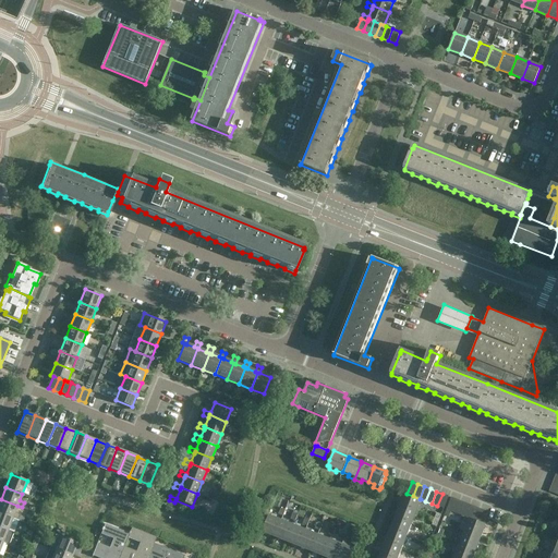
[(416,511),(421,499),(420,499),(413,496),(407,494),(404,493),(400,505),(416,511)]
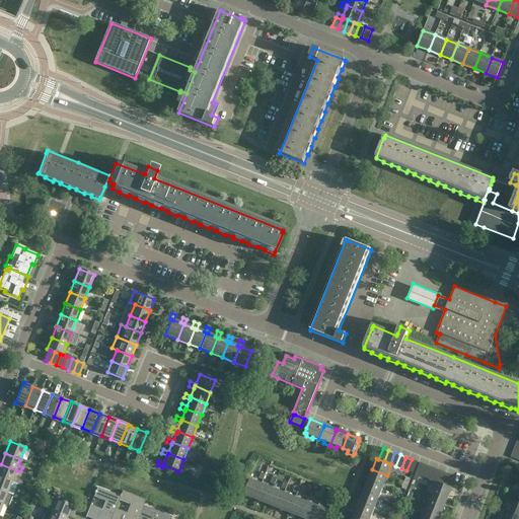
[(417,461),(412,459),(406,470),(413,472),(417,461)]
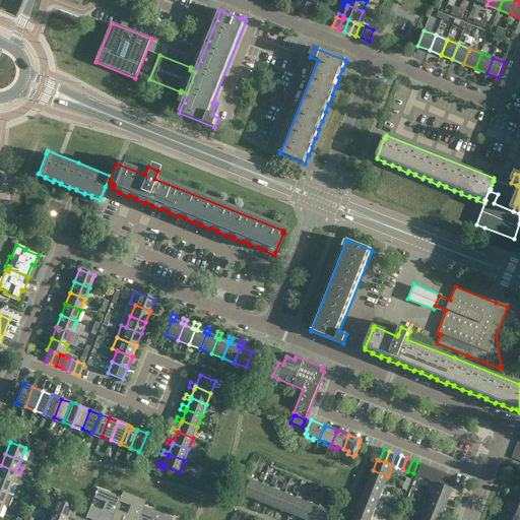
[(423,477),(427,466),(420,463),(416,474),(420,476),(423,477)]
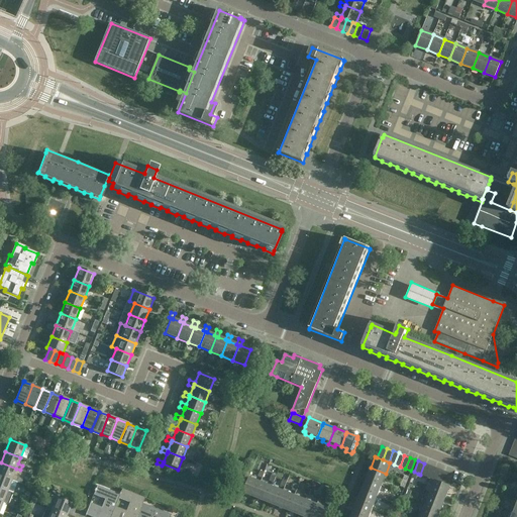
[(0,475),(12,480),(16,469),(1,462),(0,464),(0,475)]
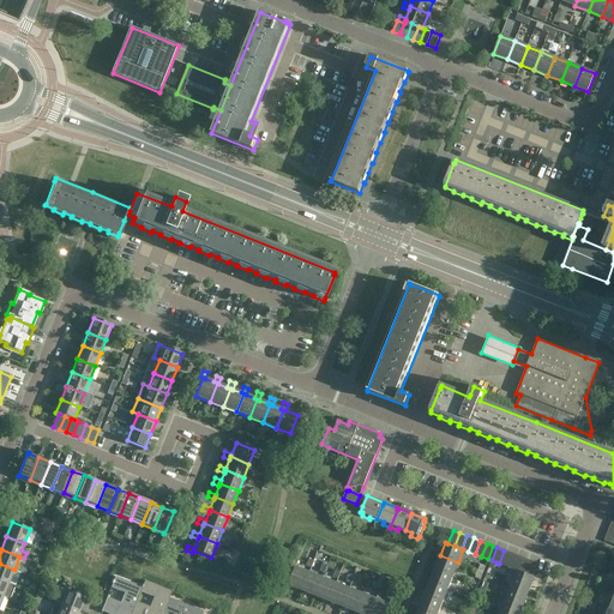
[(505,566),(511,553),(504,551),(499,564),(505,566)]
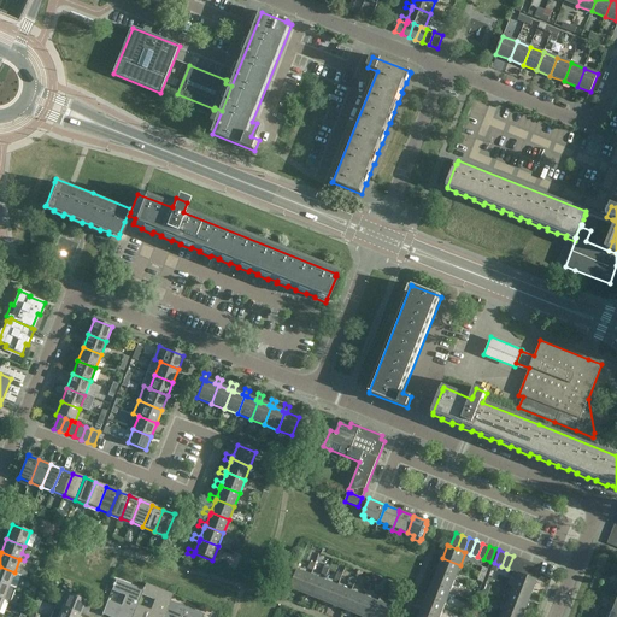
[(515,571),(519,558),(513,556),(507,569),(515,571)]
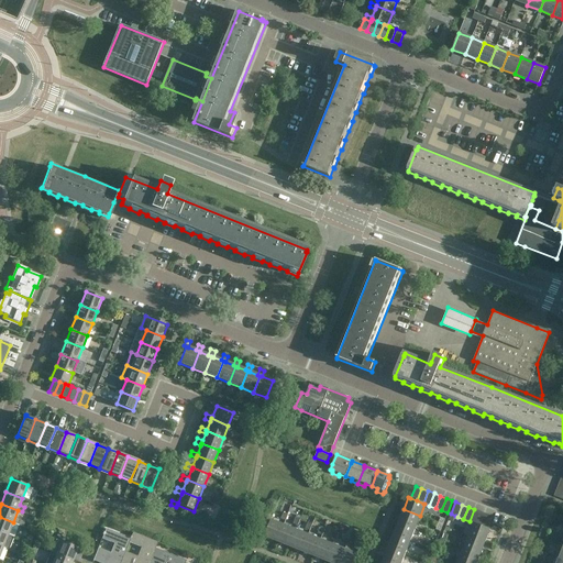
[(211,508),(207,514),(212,518),(217,512),(211,508)]
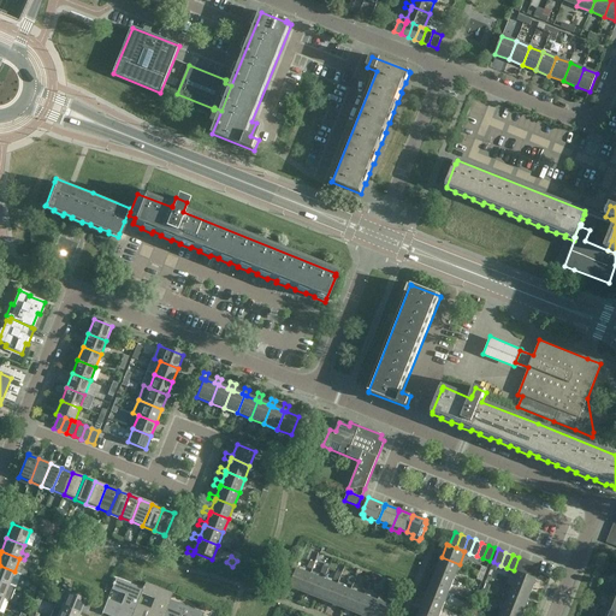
[(454,579),(460,564),(442,557),(436,572),(454,579)]
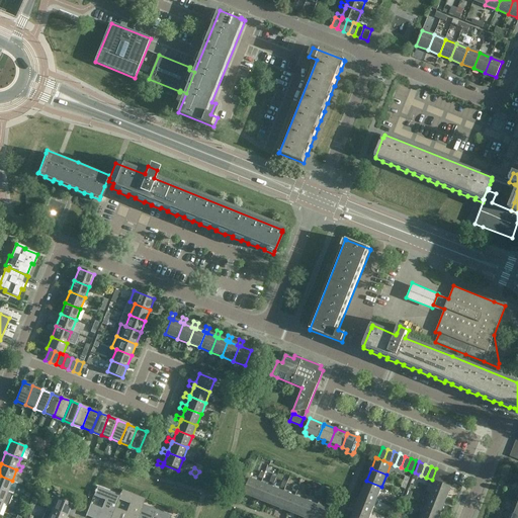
[(437,482),(442,470),(436,468),(432,480),(436,482),(437,482)]
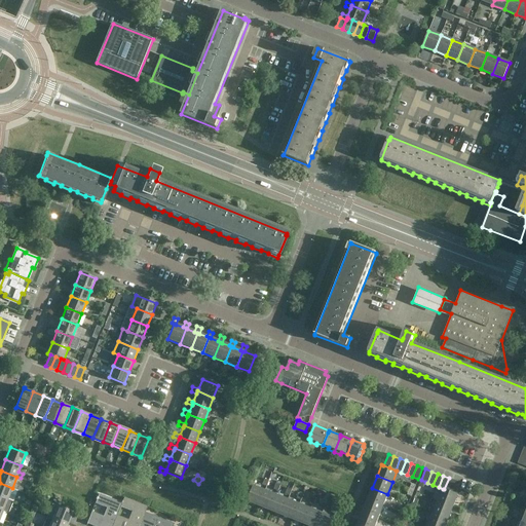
[(450,491),(454,480),(449,478),(444,489),(450,491)]
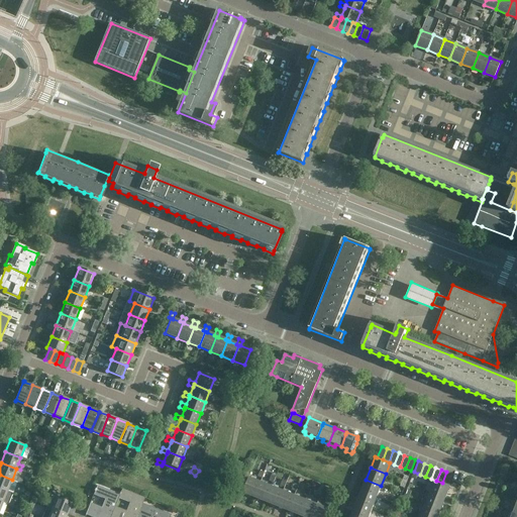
[(452,475),(446,472),(442,483),(447,486),(452,475)]
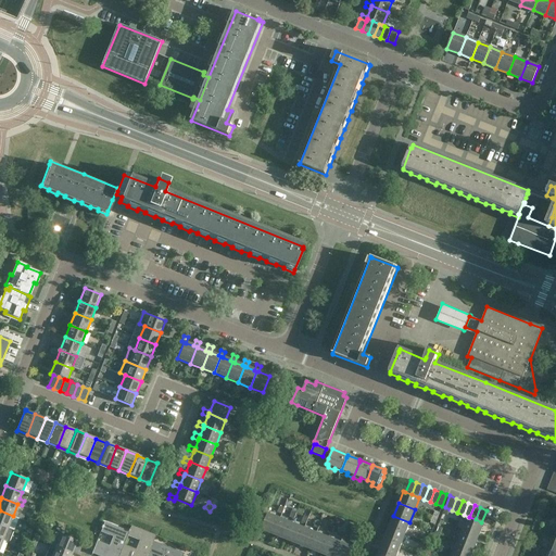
[(13,516),(0,510),(0,525),(13,531),(19,518),(17,517),(13,516)]
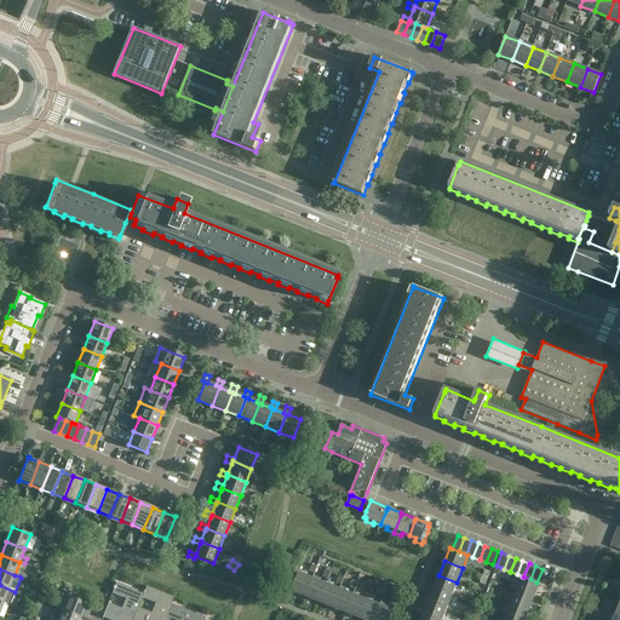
[(305,596),(313,578),(299,573),(292,590),(305,596)]
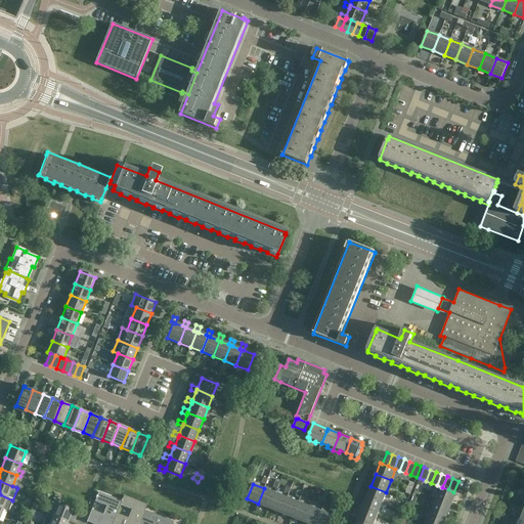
[(382,504),(386,492),(370,486),(366,497),(382,504)]
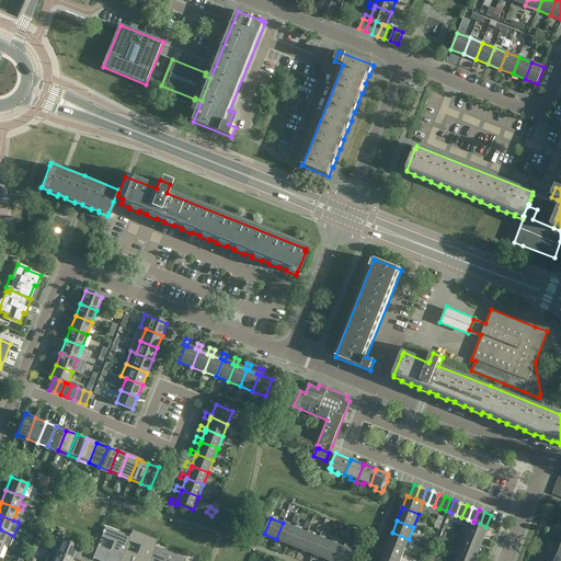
[(489,527),(485,527),(480,524),(473,522),(472,522),(467,534),(483,540),(489,527)]
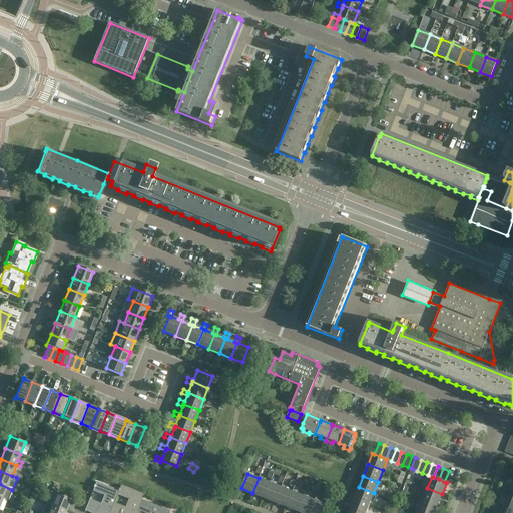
[(264,497),(270,483),(259,478),(252,493),(264,497)]
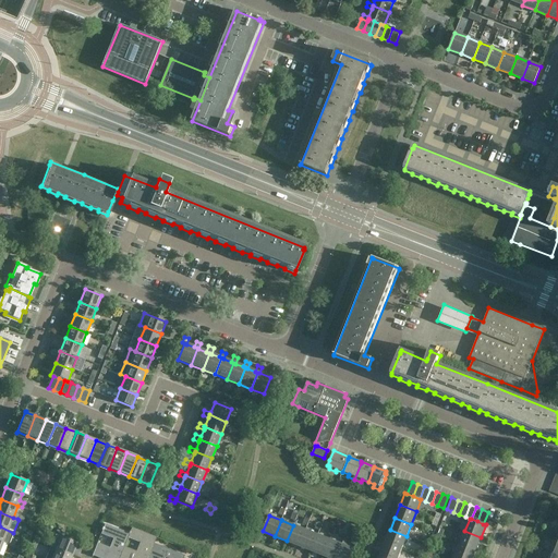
[(120,557),(124,547),(129,537),(130,534),(128,534),(105,524),(104,528),(102,528),(101,530),(102,530),(101,533),(113,538),(110,548),(105,546),(97,543),(93,556),(94,556),(99,557),(101,555),(106,557),(105,557),(120,557)]
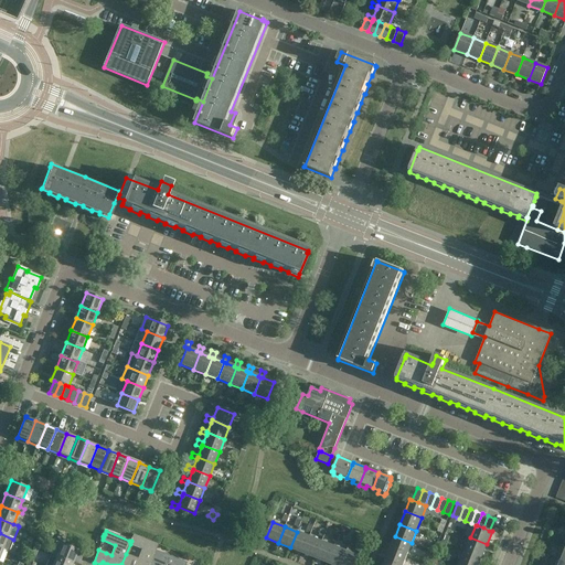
[(302,553),(309,536),(297,532),(290,547),(302,553)]
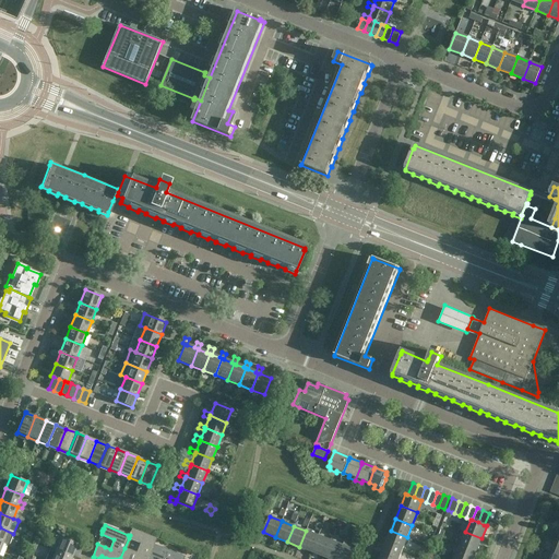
[(9,545),(13,534),(0,527),(0,542),(3,543),(9,545)]
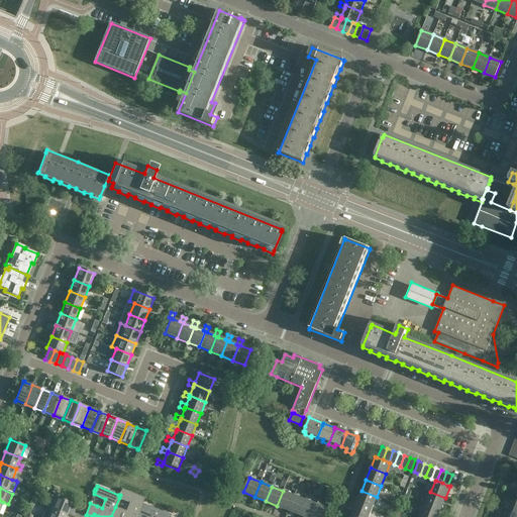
[(136,516),(142,504),(143,504),(144,498),(122,489),(120,493),(119,493),(118,495),(120,495),(119,498),(130,502),(125,512),(123,511),(121,510),(121,509),(115,507),(111,516),(136,516)]
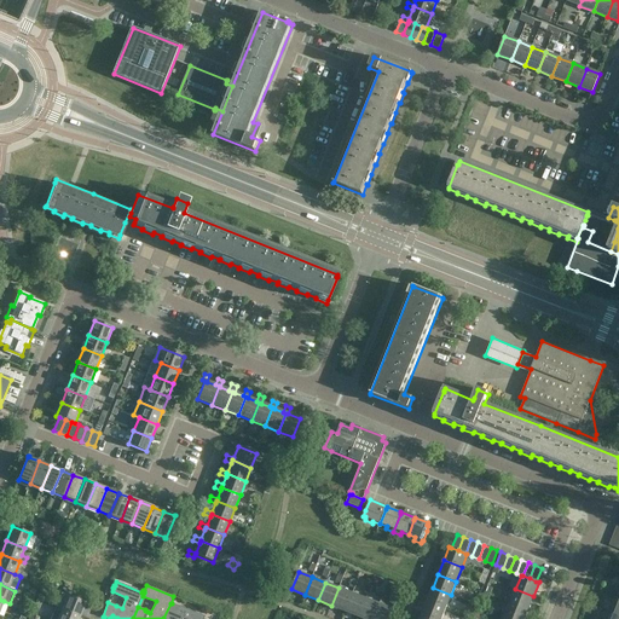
[(346,611),(353,594),(339,588),(331,606),(346,611)]
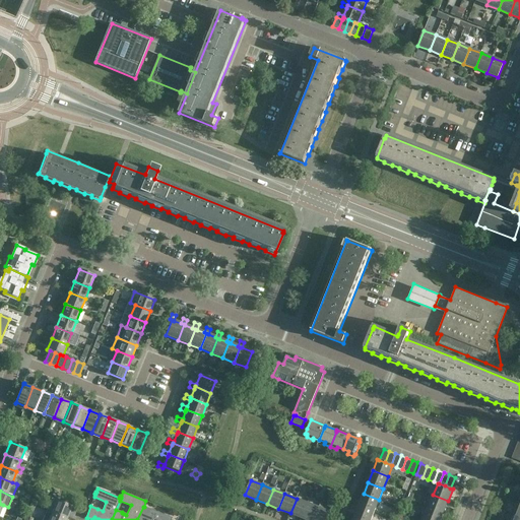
[(375,511),(379,500),(364,494),(359,505),(375,511)]
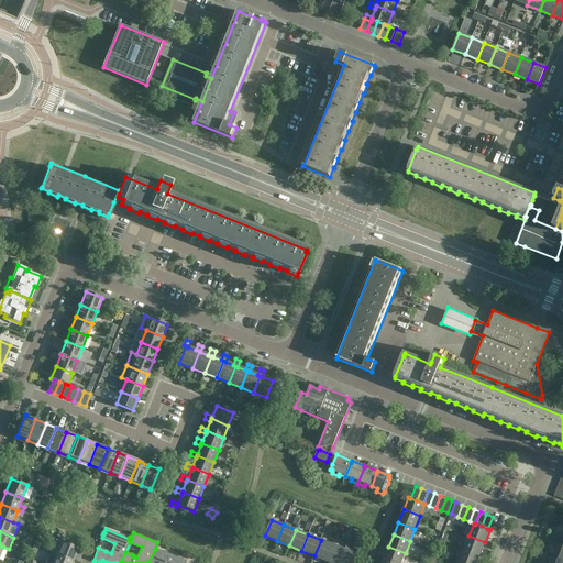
[(481,554),(485,542),(468,536),(464,548),(481,554)]
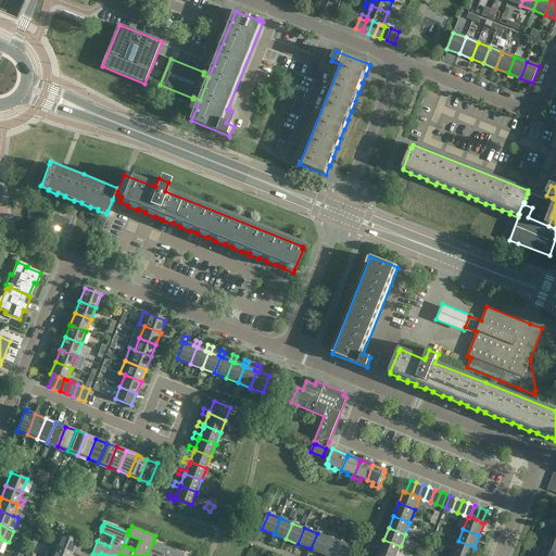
[(77,542),(61,535),(55,533),(50,545),(72,554),(77,542)]
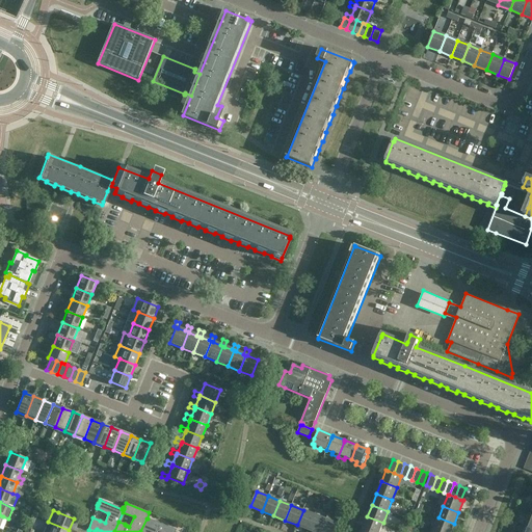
[(309,530),(315,514),(303,510),(297,525),(309,530)]
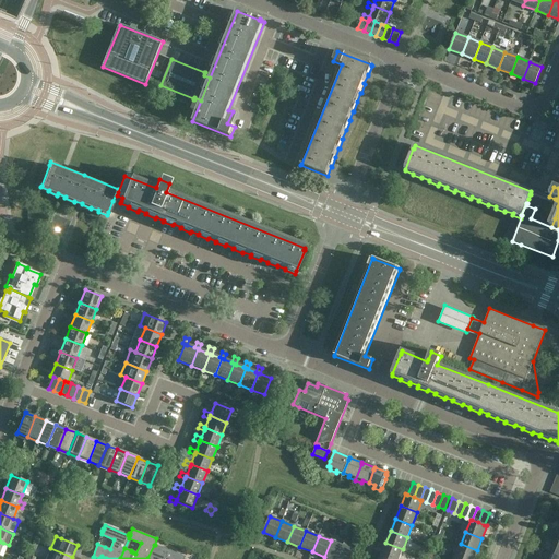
[(330,558),(336,558),(343,546),(331,540),(324,557),(330,558)]
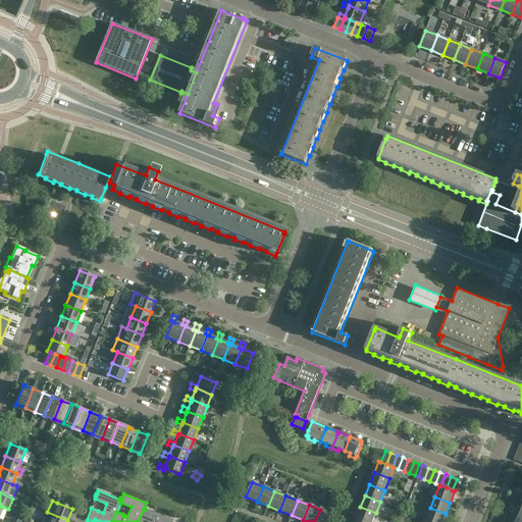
[(366,521),(371,521),(376,513),(360,507),(356,518),(366,521)]
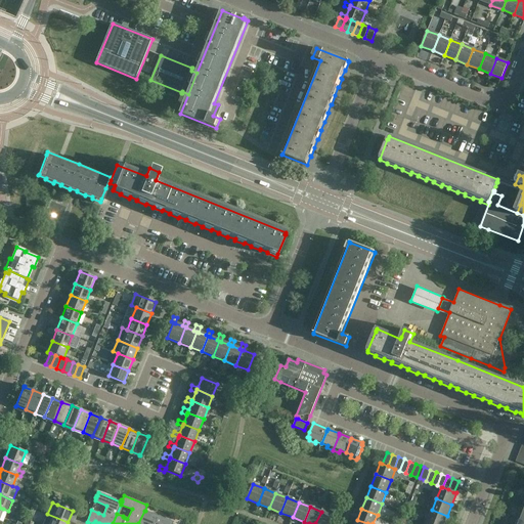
[(434,523),(443,523),(447,516),(432,510),(427,521),(434,523)]
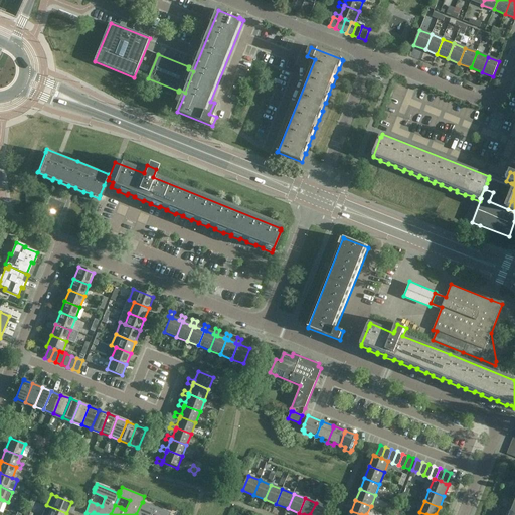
[(169,514),(170,513),(148,504),(143,502),(142,502),(136,514),(169,514)]
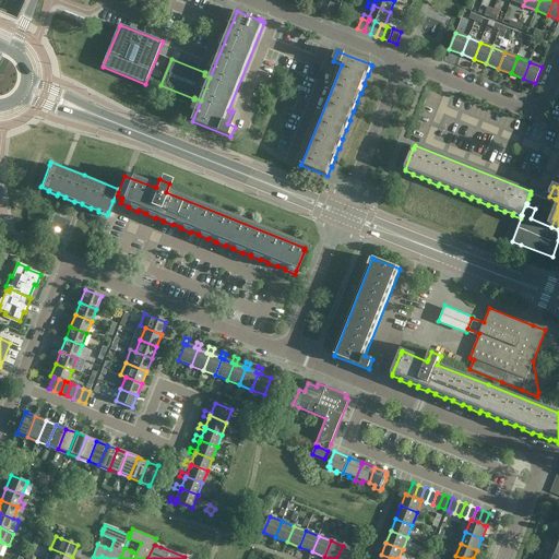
[(352,558),(355,550),(343,546),(336,558),(352,558)]
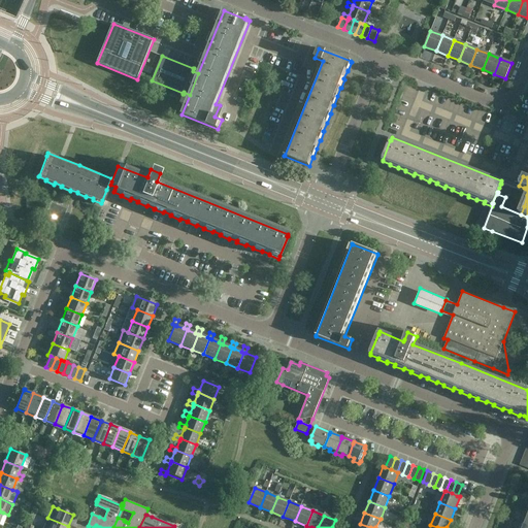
[(67,527),(68,526),(47,518),(43,527),(67,527)]
